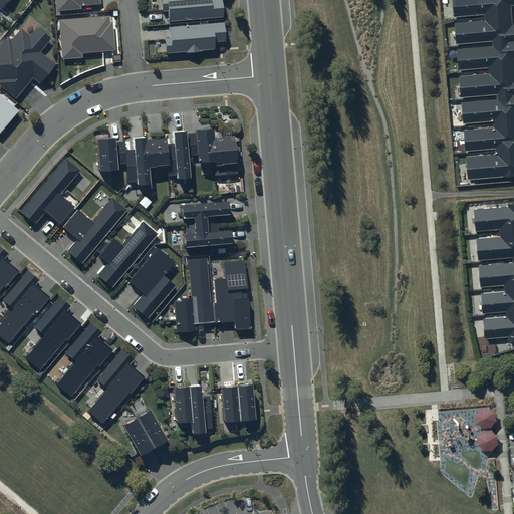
[(57,0),(58,11),(82,9),(81,6),(101,4),(100,0),(57,0)]
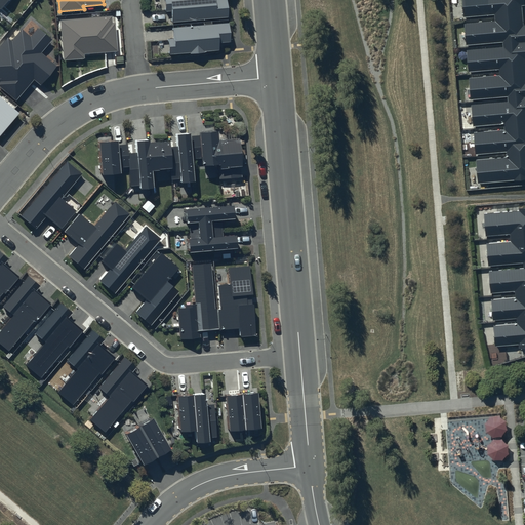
[(164,0),(165,9),(171,8),(172,19),(228,14),(226,0),(164,0)]
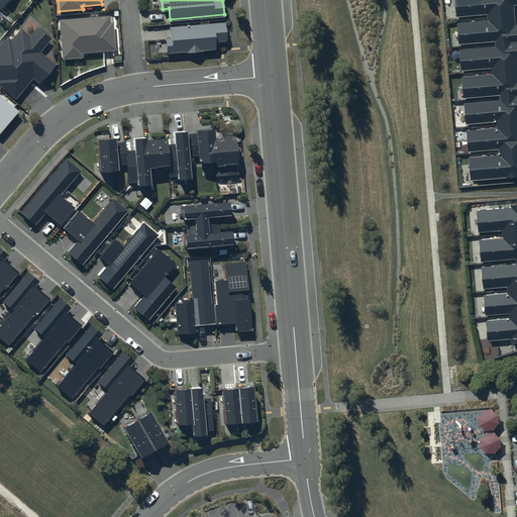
[(469,156),(471,178),(516,174),(516,23),(515,23),(513,4),(516,3),(516,0),(455,0),(457,15),(487,13),(488,19),(457,21),(459,42),(496,39),(496,44),(459,47),(461,69),(492,67),(493,73),(462,75),(464,96),(500,93),(500,98),(464,101),(467,122),(496,119),(497,127),(468,129),(469,150),(499,147),(499,152),(469,156)]
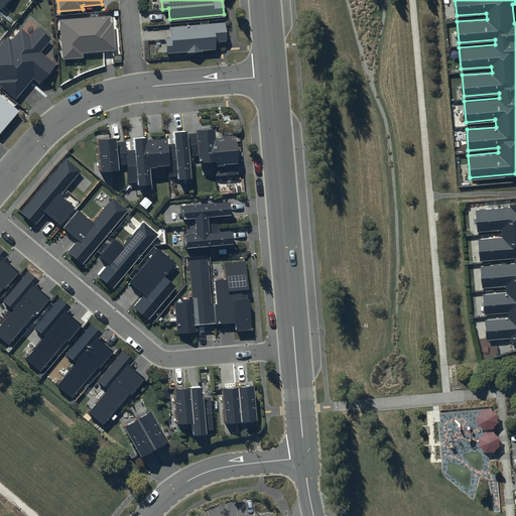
[(110,15),(59,20),(62,59),(84,57),(84,53),(116,50),(113,22),(110,22),(110,15)]
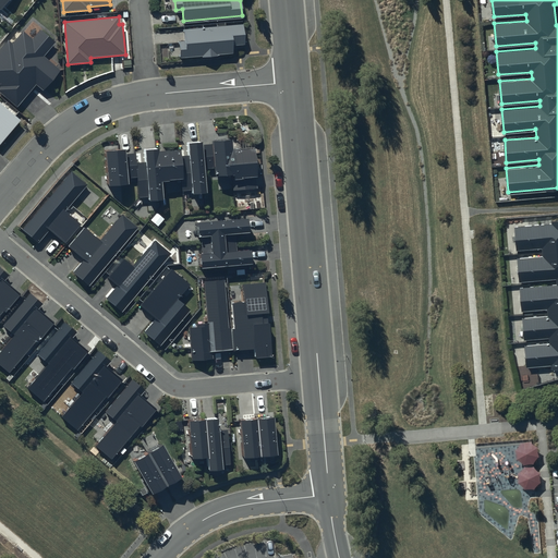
[(185,38),(179,38),(180,56),(202,53),(203,55),(217,53),(217,52),(232,51),(231,44),(245,43),(243,22),(184,26),(185,38)]
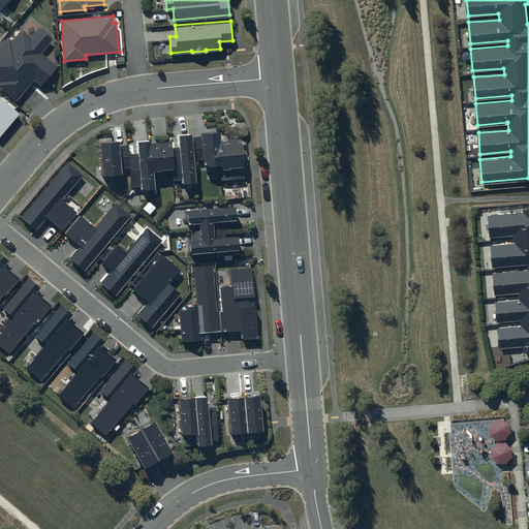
[(7,36),(0,44),(0,86),(16,99),(33,79),(40,84),(57,65),(41,52),(52,38),(38,27),(30,36),(22,28),(11,40),(7,36)]
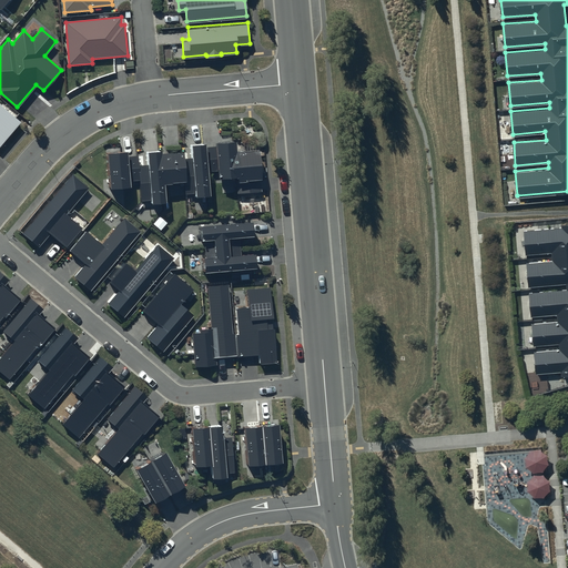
[(0,148),(21,122),(0,104),(0,148)]
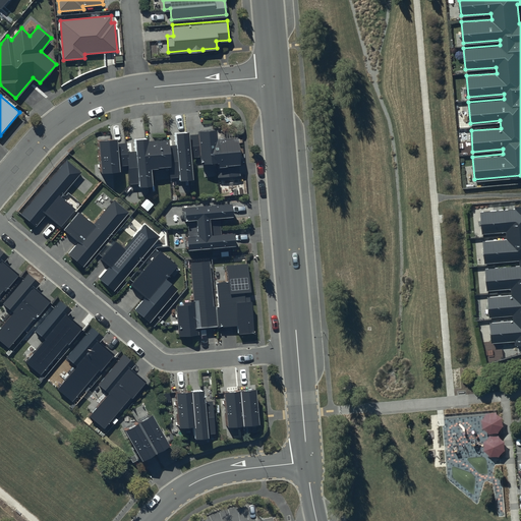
[(218,129),(197,131),(198,134),(190,134),(190,131),(175,133),(176,145),(169,146),(169,139),(147,141),(147,138),(135,139),(136,152),(127,153),(126,143),(116,145),(116,140),(99,141),(101,174),(120,172),(120,166),(128,165),(130,184),(139,183),(139,187),(152,186),(151,169),(169,168),(170,178),(179,178),(179,182),(193,180),(191,158),(200,157),(201,165),(216,164),(217,179),(243,176),(240,137),(219,138),(218,129)]
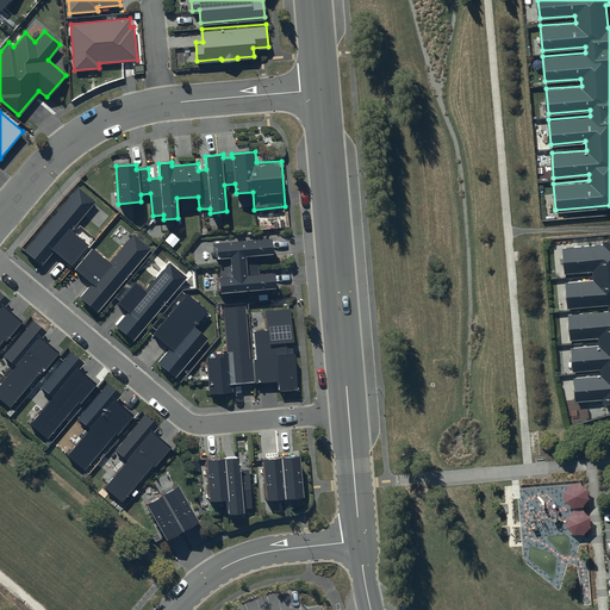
[(95,203),(78,187),(24,251),(42,266),(54,253),(72,267),(89,246),(72,230),(95,203)]
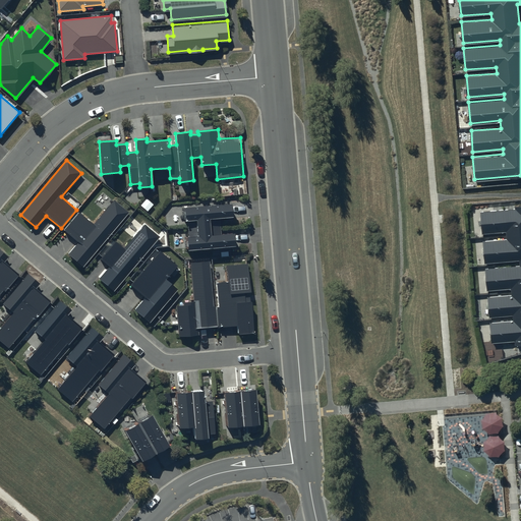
[(94,225),(78,213),(63,231),(77,242),(68,253),(84,267),(129,213),(114,199),(94,225)]
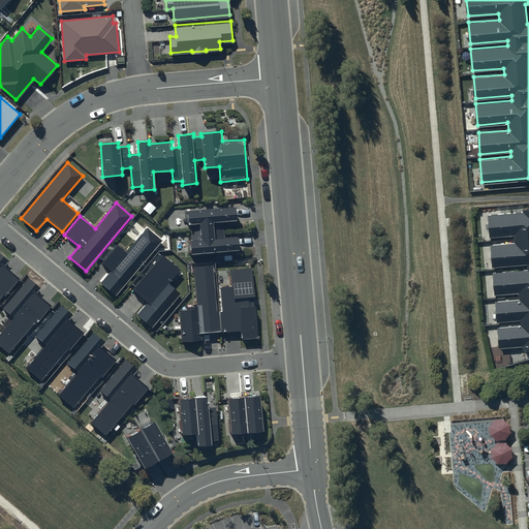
[(236,207),(186,212),(187,223),(190,223),(192,241),(188,241),(189,253),(240,249),(239,237),(225,239),(223,222),(238,221),(236,207)]
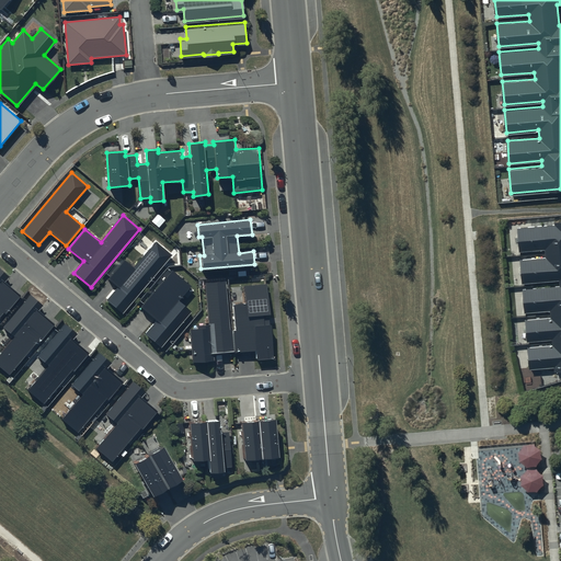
[(528,346),(529,367),(554,365),(554,369),(560,368),(560,220),(556,221),(556,224),(517,226),(519,251),(545,249),(545,255),(519,258),(522,282),(559,278),(560,284),(523,287),(525,311),(550,309),(550,315),(526,317),(528,340),(552,338),(552,344),(528,346)]
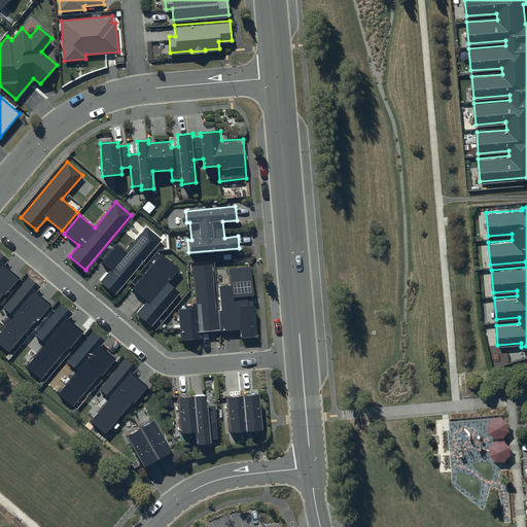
[(126,251),(117,245),(102,262),(111,271),(101,282),(115,294),(162,240),(146,226),(126,251)]
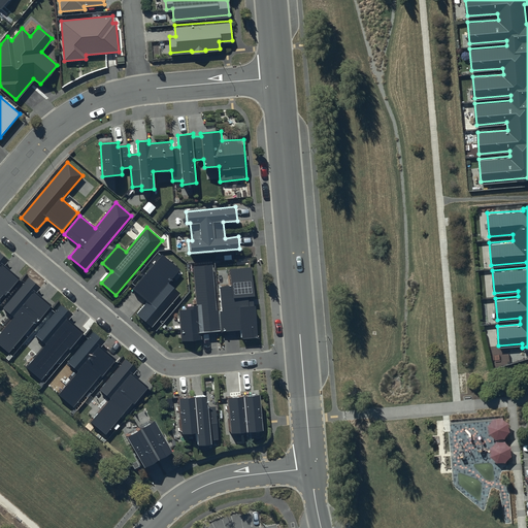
[(9,261),(0,253),(0,298),(4,294),(5,296),(20,278),(4,266),(9,261)]
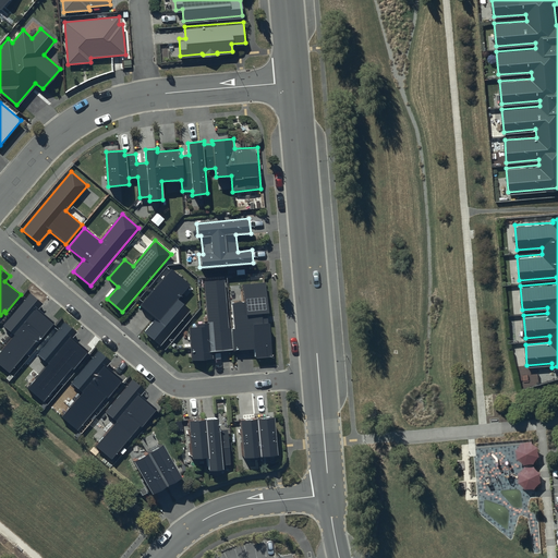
[(191,284),(171,269),(141,305),(157,319),(145,332),(160,346),(191,310),(178,300),(191,284)]
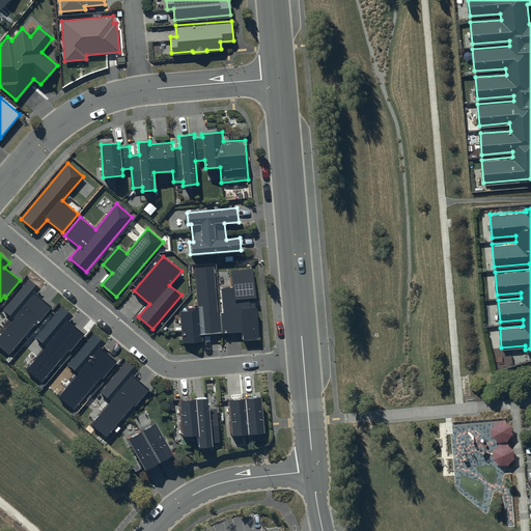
[(214,264),(194,266),(198,307),(188,308),(188,311),(179,312),(183,343),(202,342),(202,335),(222,334),(220,312),(218,312),(214,264)]
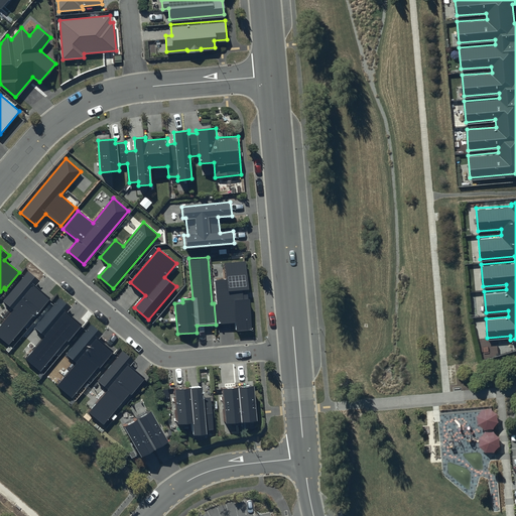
[(217,303),(214,303),(216,325),(236,323),(236,332),(252,331),(246,261),(225,263),(226,279),(215,280),(217,303)]
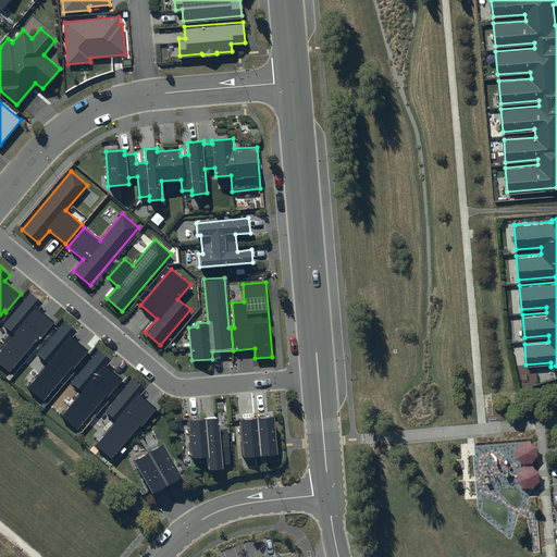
[(42,304),(29,293),(2,325),(14,335),(0,351),(0,364),(9,372),(37,339),(39,341),(54,323),(38,309),(42,304)]
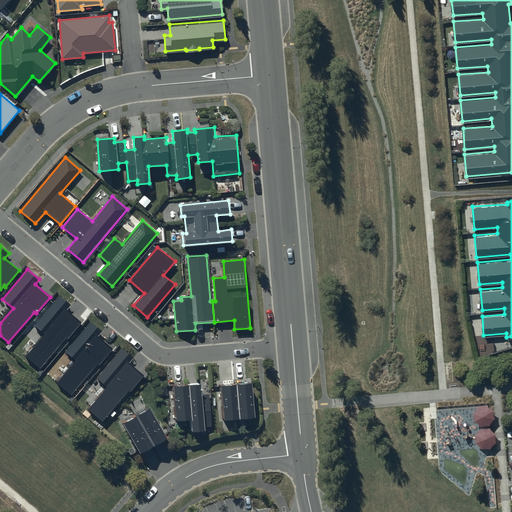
[(71,305),(59,295),(34,325),(45,334),(26,357),(40,369),(66,338),(68,339),(81,323),(67,310),(71,305)]
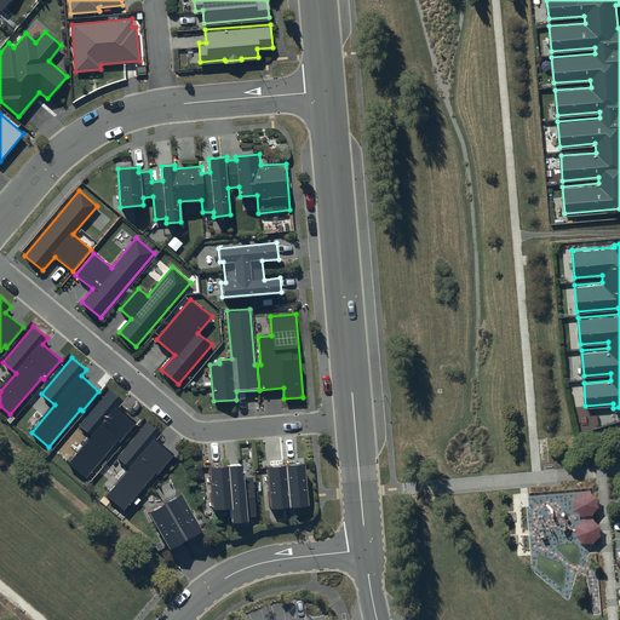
[(124,402),(109,390),(79,425),(92,436),(69,464),(86,478),(118,441),(120,442),(137,423),(119,408),(124,402)]
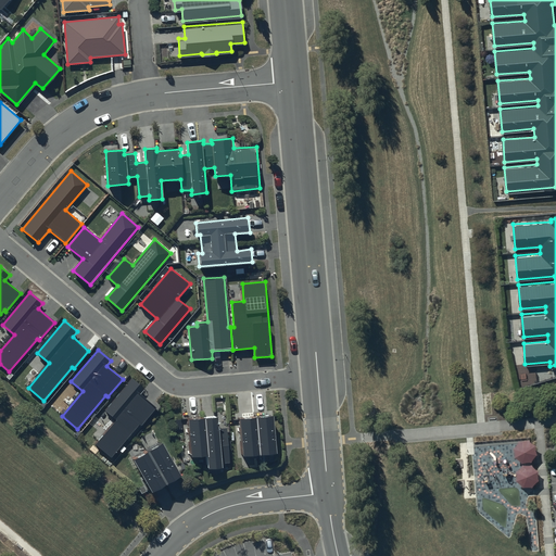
[(144,389),(131,378),(104,411),(116,420),(96,445),(111,458),(139,425),(141,426),(156,408),(140,395),(144,389)]
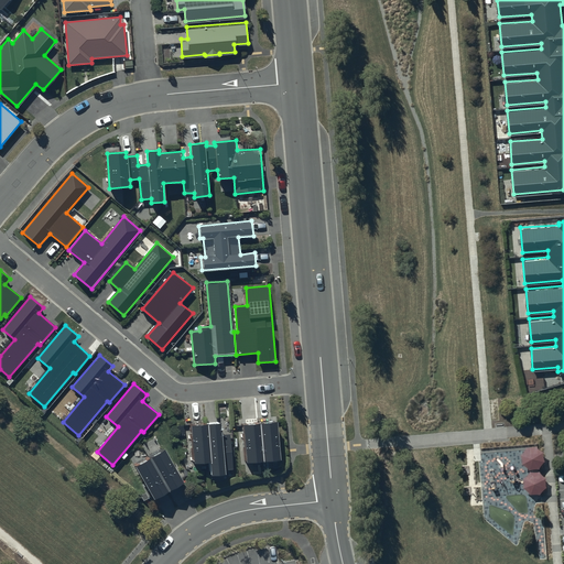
[(275,421),(241,424),(246,462),(280,458),(275,421)]
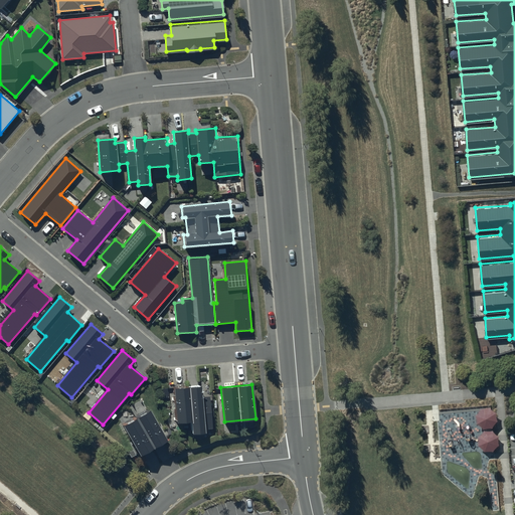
[(201,386),(174,388),(177,422),(190,421),(192,434),(207,432),(206,428),(213,427),(210,396),(202,397),(201,386)]
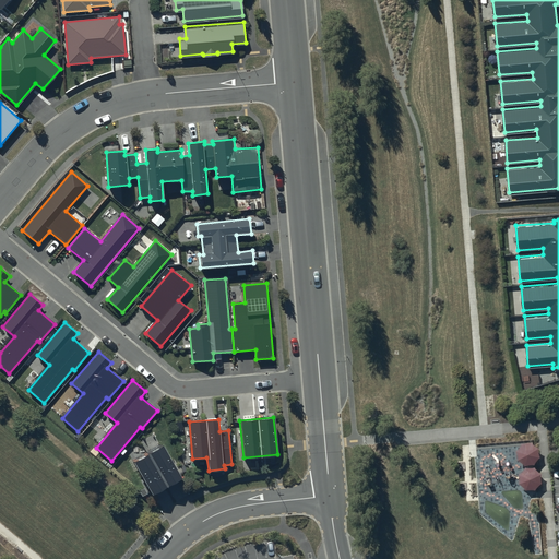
[(162,444),(132,461),(152,495),(181,478),(162,444)]
